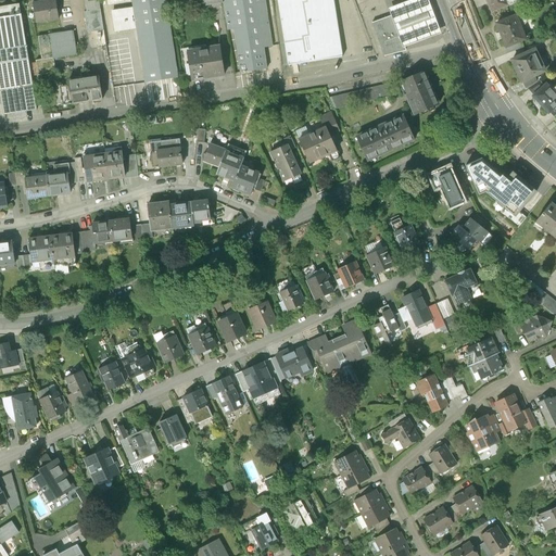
[(55,0),(52,0),(33,3),(36,23),(59,19),(55,0)]
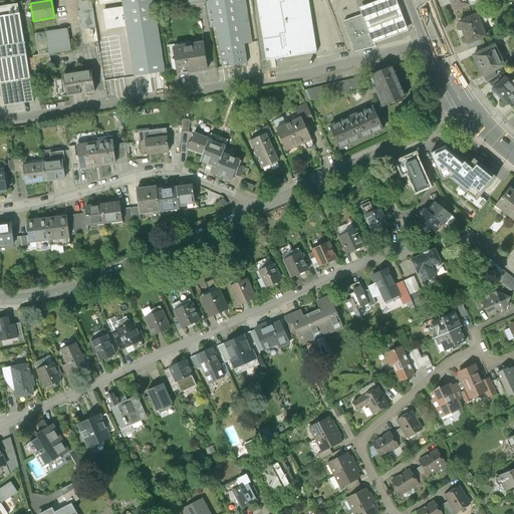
[(91,0),(79,0),(81,11),(78,11),(81,30),(85,29),(87,43),(98,41),(91,0)]
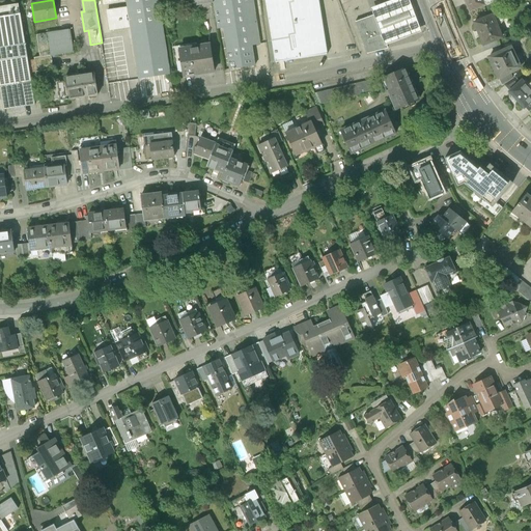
[(127,0),(128,7),(132,28),(139,79),(170,74),(159,2),(158,0),(127,0)]
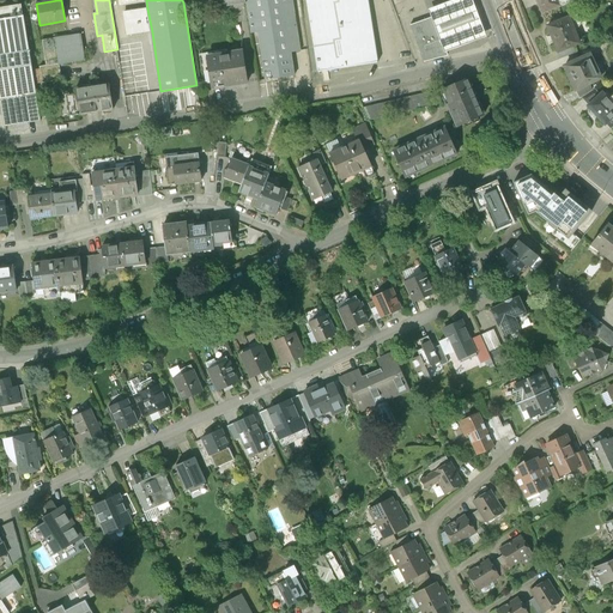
[(301,52),(292,0),(244,0),(246,4),(247,4),(252,35),(259,34),(265,80),(295,77),(291,53),(301,52)]
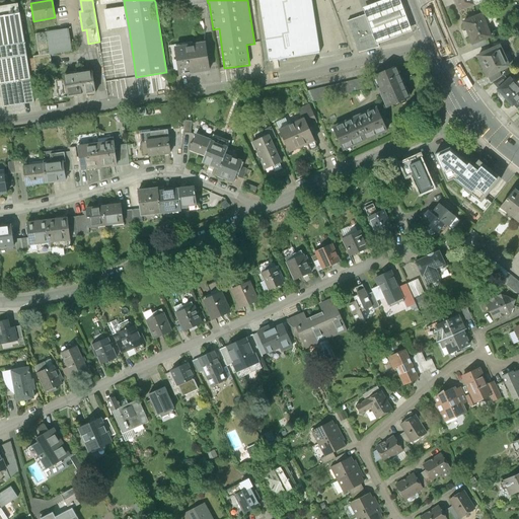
[(260,0),(270,61),(278,60),(319,54),(310,0),(260,0)]
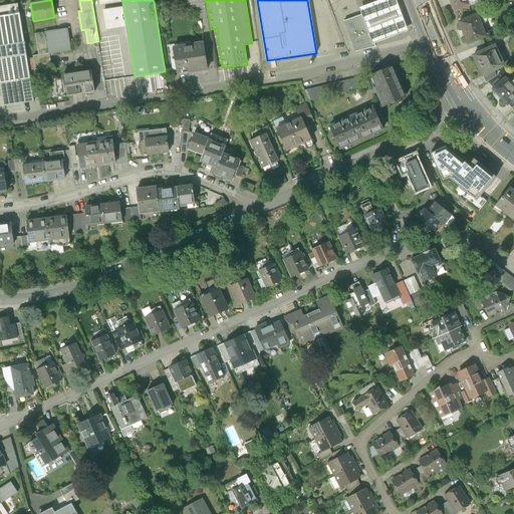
[(380,0),(359,8),(372,44),(399,34),(408,31),(396,0),(380,0)]
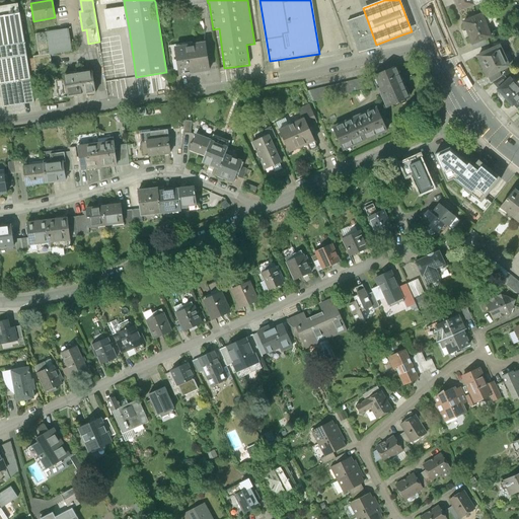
[(454,0),(459,11),(474,5),(486,0),(454,0)]
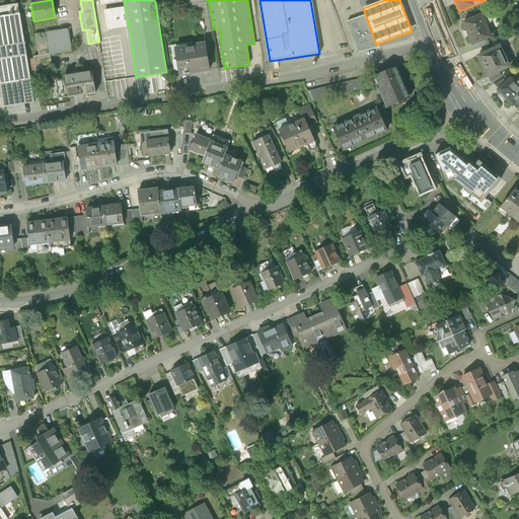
[(486,0),(474,5),(477,10),(489,6),(486,0)]
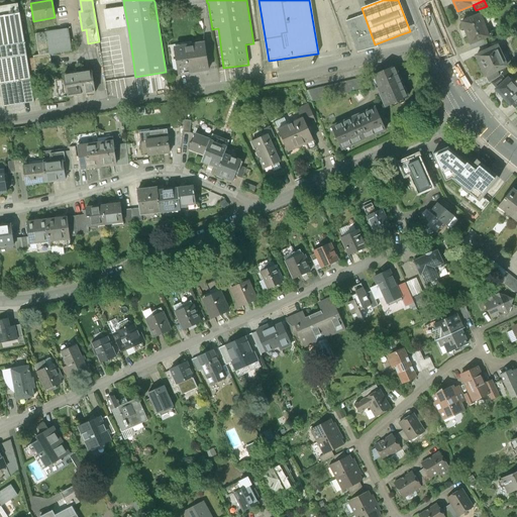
[(172,11),(168,3),(162,7),(166,14),(172,11)]
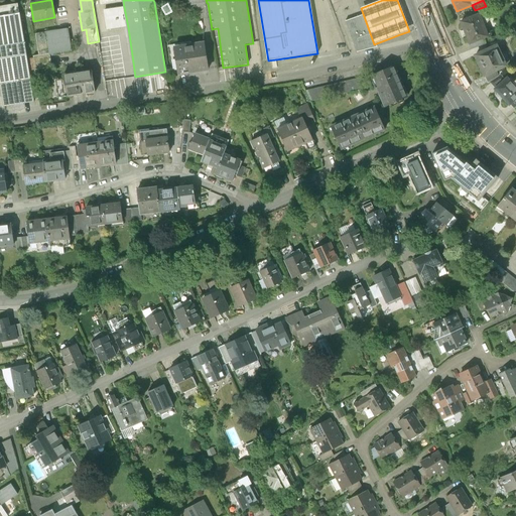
[(0,7),(0,16),(19,13),(18,5),(0,7)]
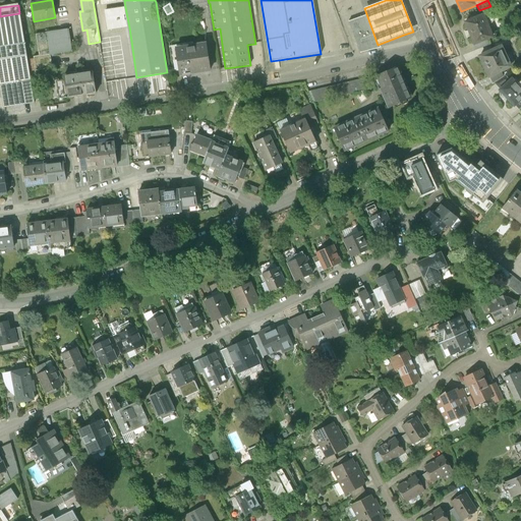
[(129,27),(125,7),(106,10),(108,20),(106,20),(108,31),(129,27)]
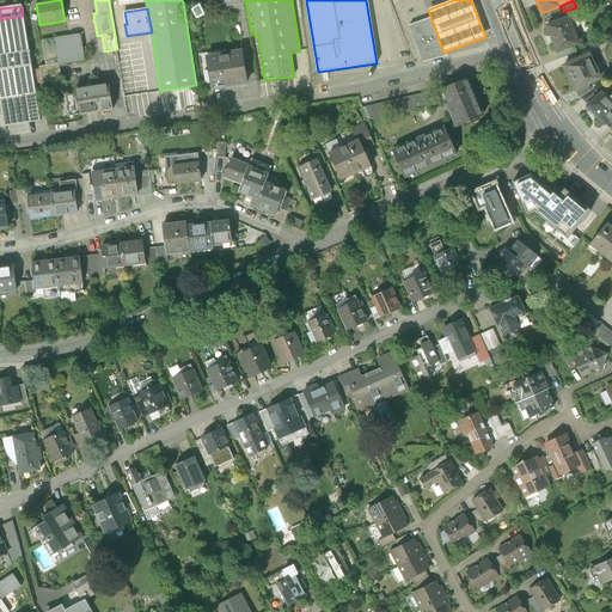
[(576,14),(568,18),(574,31),(575,31),(581,24),(576,14)]
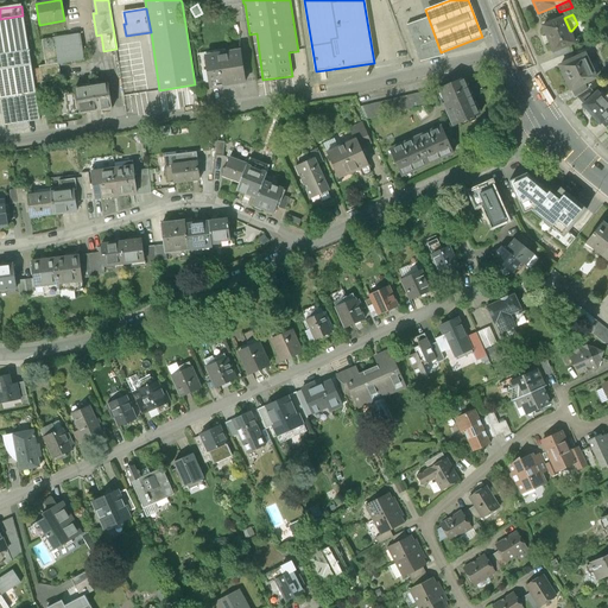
[(23,16),(0,19),(0,101),(4,126),(16,124),(17,126),(19,127),(23,127),(26,126),(29,124),(29,122),(40,120),(23,16)]
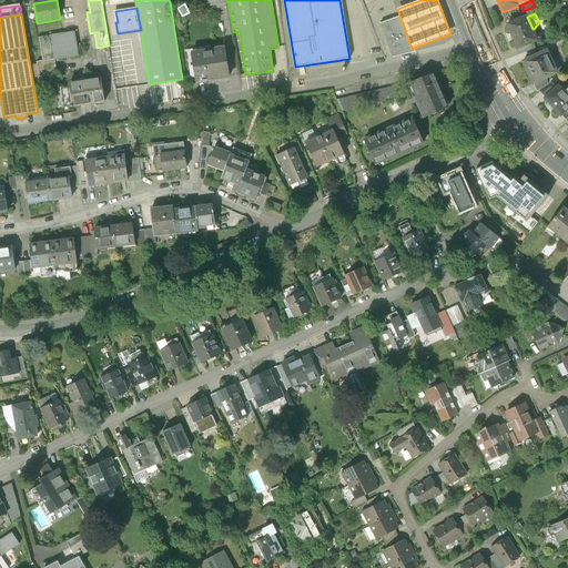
[(393,58),(414,52),(412,47),(413,46),(412,42),(409,41),(401,16),(379,23),(393,58)]
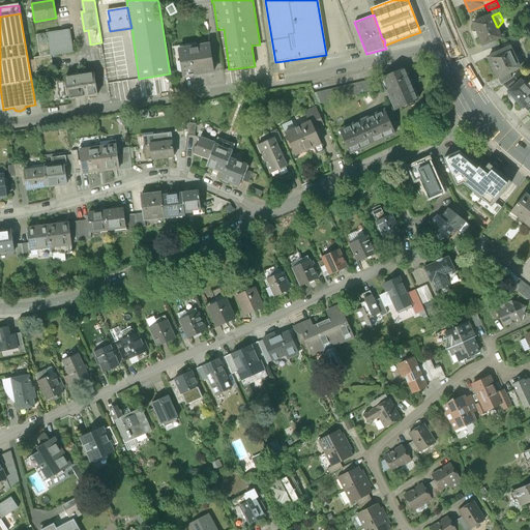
[(492,16),(473,23),(482,45),(497,39),(501,37),(497,27),(492,16)]
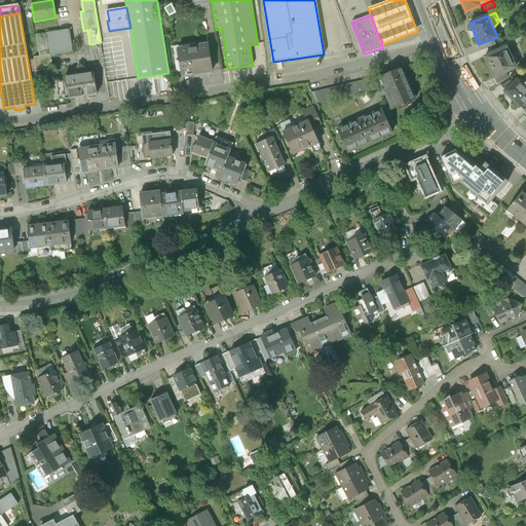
[(70,30),(36,35),(39,57),(39,58),(50,55),(73,52),(70,30)]
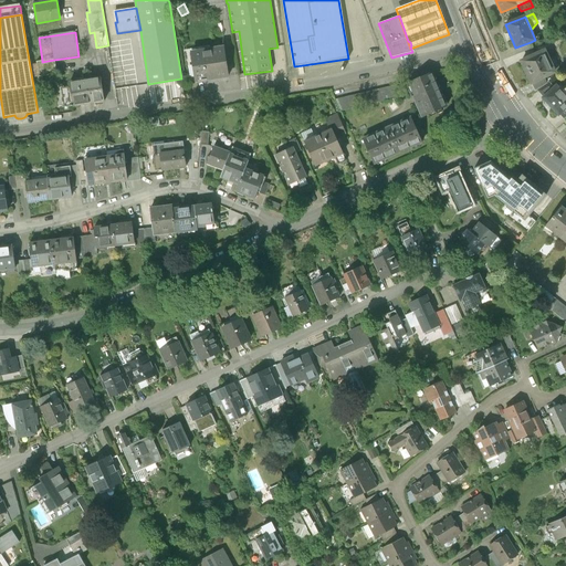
[(533,49),(531,42),(515,48),(514,49),(516,54),(533,49)]
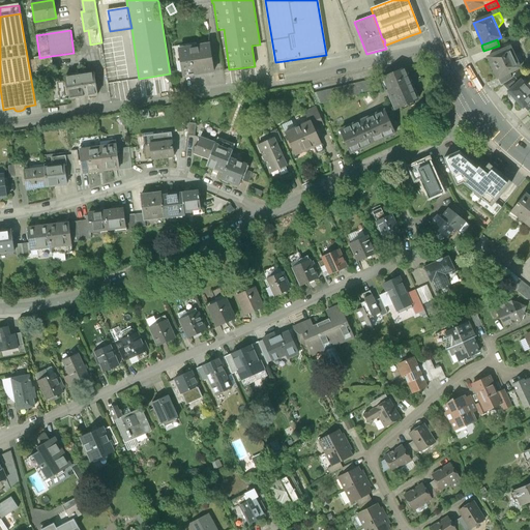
[(209,45),(173,51),(177,78),(213,72),(209,45)]
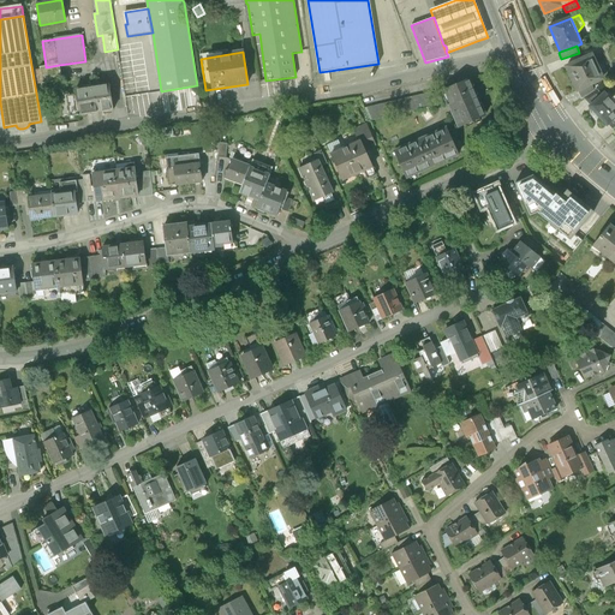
[(591,54),(566,66),(578,90),(591,84),(603,78),(596,65),(591,54)]
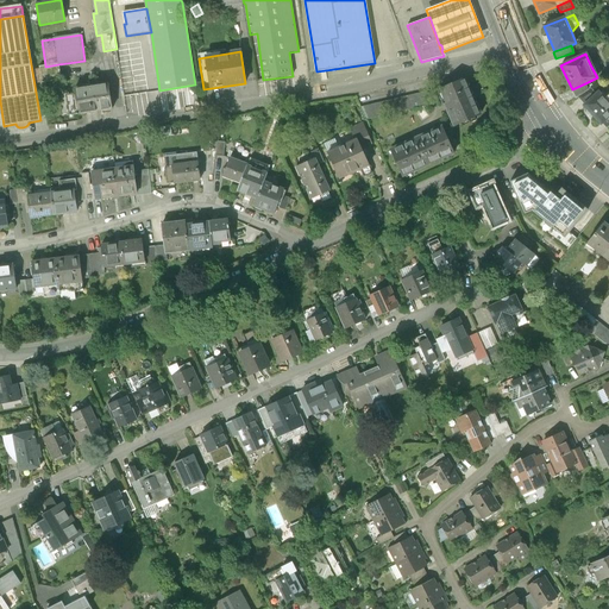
[(597,61),(590,64),(597,77),(598,76),(601,75),(601,73),(602,71),(602,69),(601,68),(597,61)]
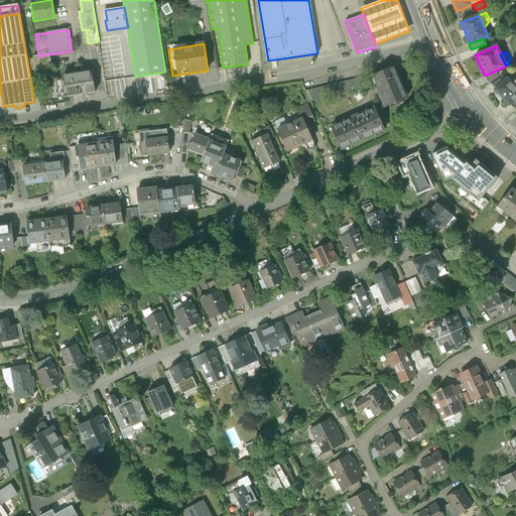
[(51,68),(49,54),(38,56),(38,55),(32,56),(35,71),(51,68)]
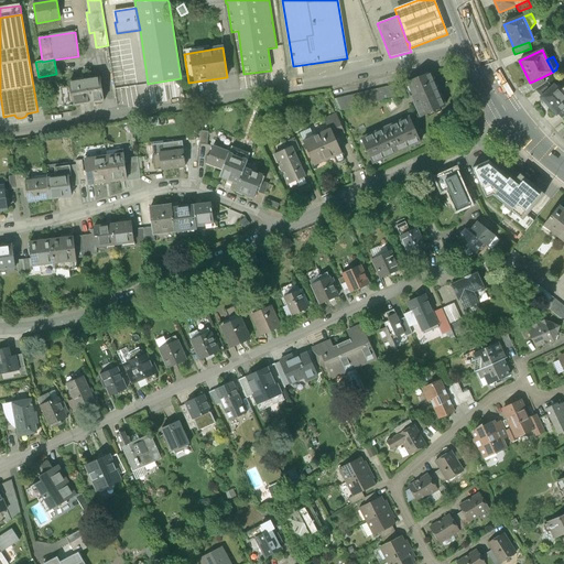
[(421,117),(444,107),(430,73),(407,83),(410,91),(421,117)]
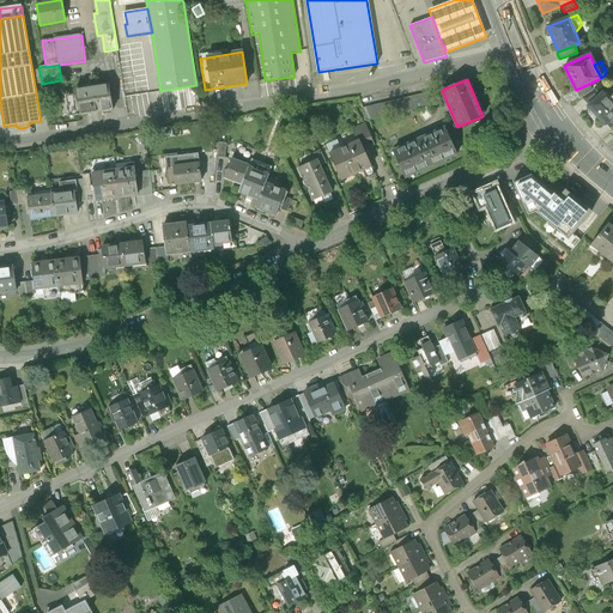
[(110,84),(76,89),(79,115),(114,109),(110,84)]
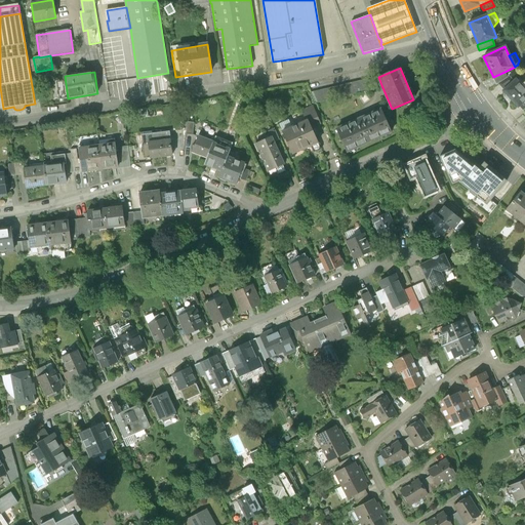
[(505,72),(493,77),(493,78),(492,78),(496,85),(497,84),(508,78),(505,72)]
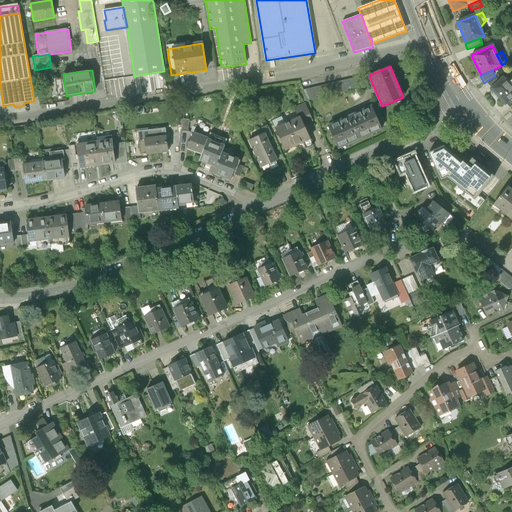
[(495,76),(485,82),(491,88),(501,79),(497,74),(495,76)]
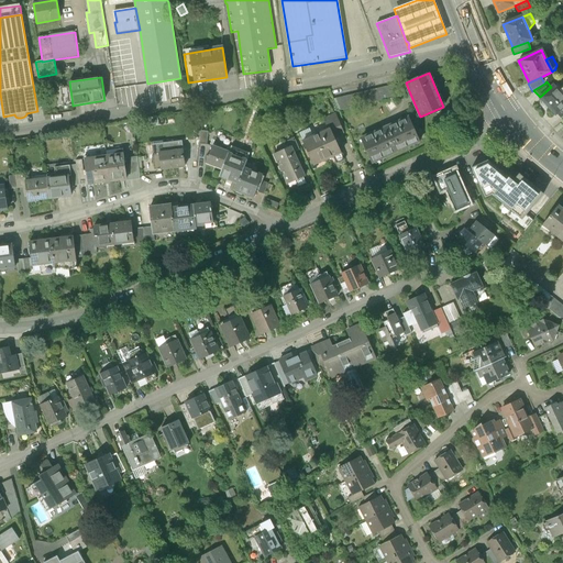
[(553,85),(551,87),(540,97),(540,98),(555,114),(556,114),(561,119),(562,116),(562,87),(561,89),(556,84),(554,86),(553,85)]
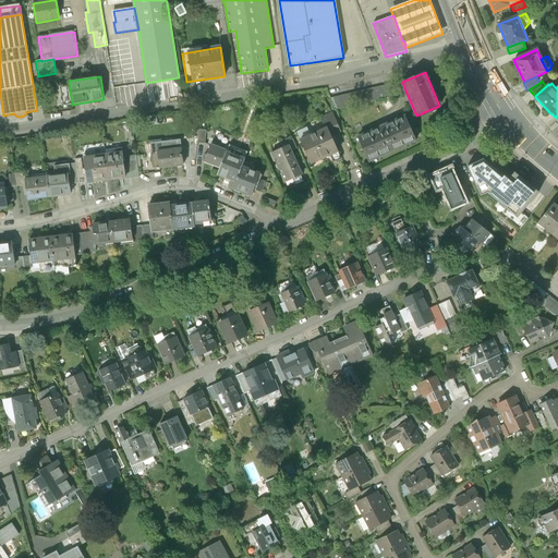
[(391,84),(331,99),(336,110),(393,96),(391,84)]
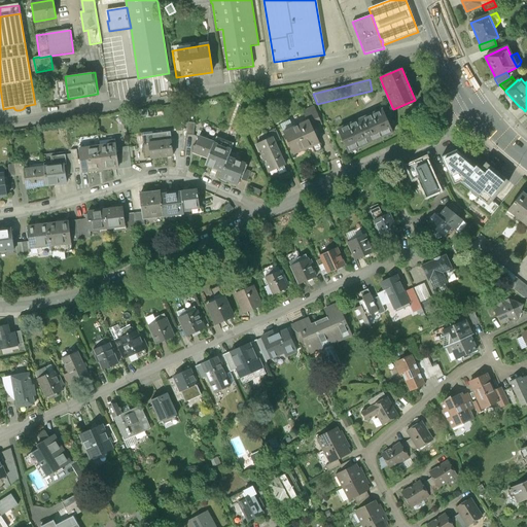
[(303,111),(308,121),(309,121),(313,129),(321,125),(313,106),(303,111)]
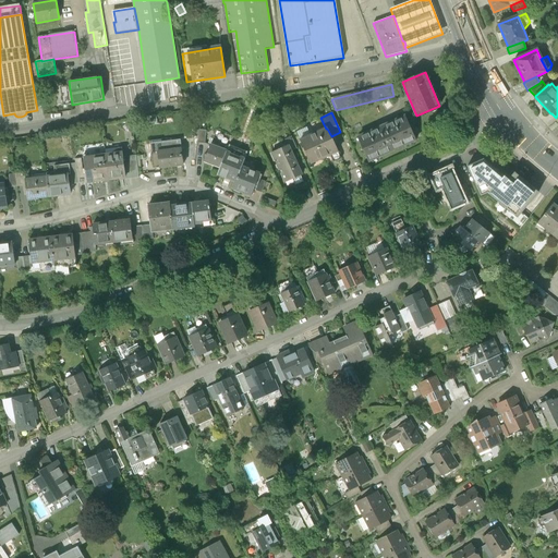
[(358,138),(368,161),(416,141),(405,117),(392,122),(358,138)]
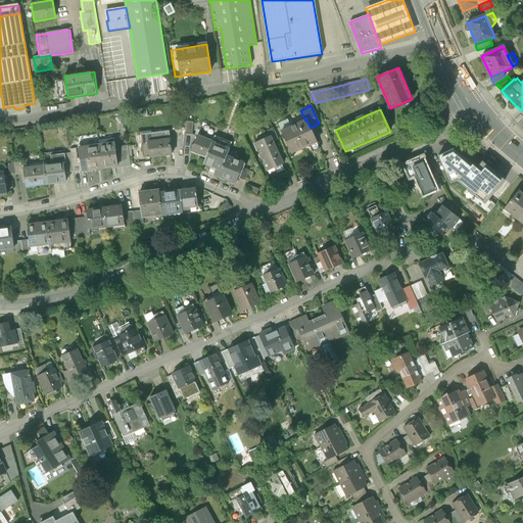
[(284,129),(292,127),(290,120),(282,122),(284,129)]
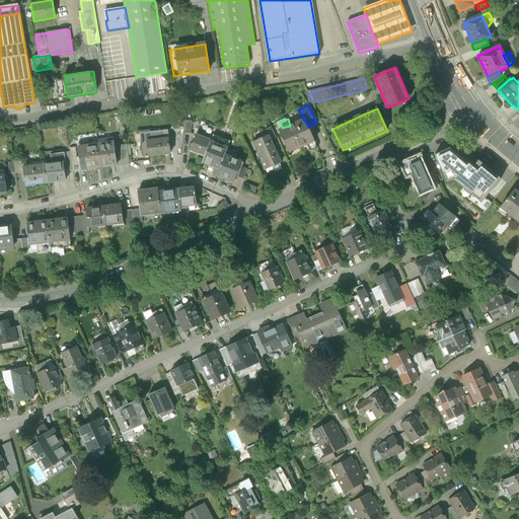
[(303,120),(280,131),(289,152),(307,144),(310,151),(317,148),(308,127),(304,120),(303,120)]
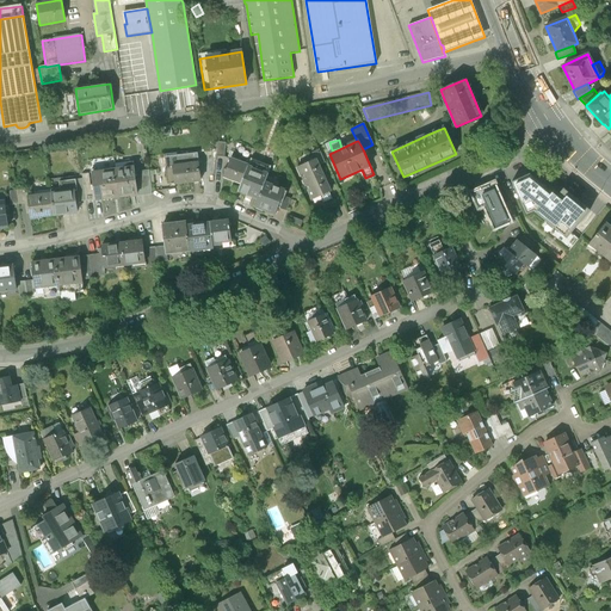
[(312,153),(315,159),(319,166),(325,162),(319,149),(312,153)]
